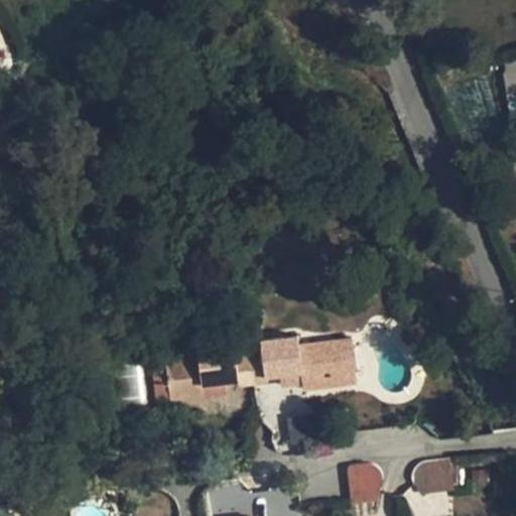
[(515,113),(515,62),(502,66),(511,115),(515,113)]
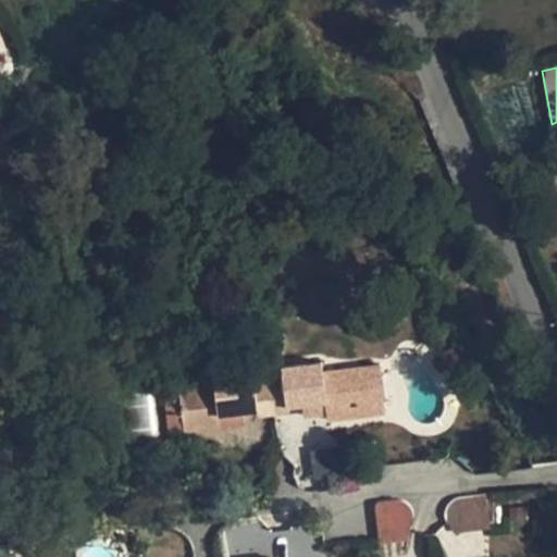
[(372,201),(356,201),(357,211),(373,210),(372,201)]
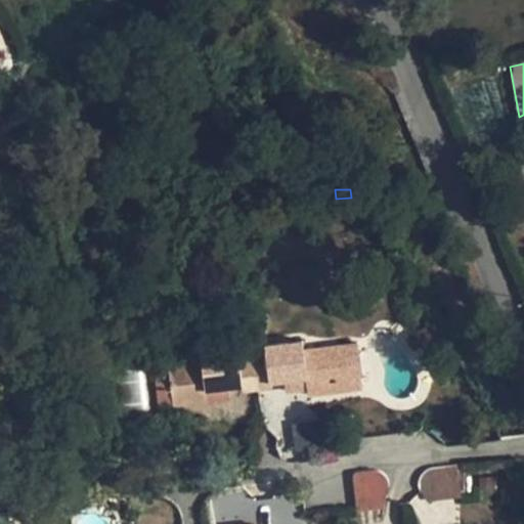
[(268,359),(254,360),(257,389),(271,387),(271,382),(285,380),(306,378),(308,389),(362,382),(357,343),(304,349),(303,340),(266,344),(268,359)]
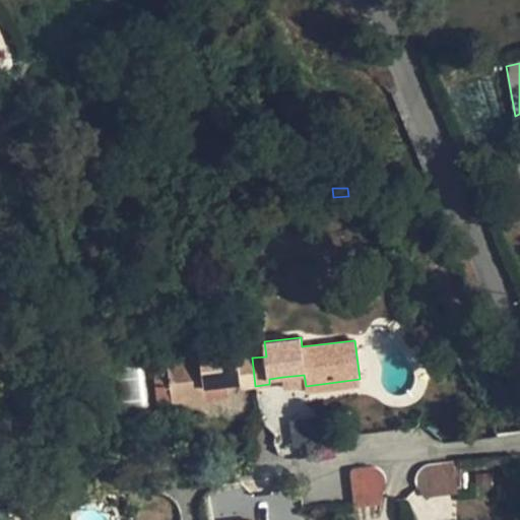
[(237,345),(200,350),(201,359),(168,364),(172,402),(205,398),(204,388),(226,385),(240,383),(241,383),(238,360),(237,345)]
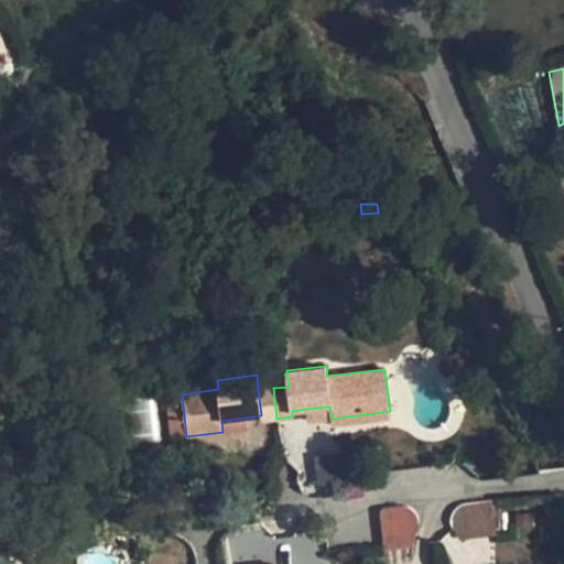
[(122,378),(110,379),(111,388),(123,387),(122,378)]
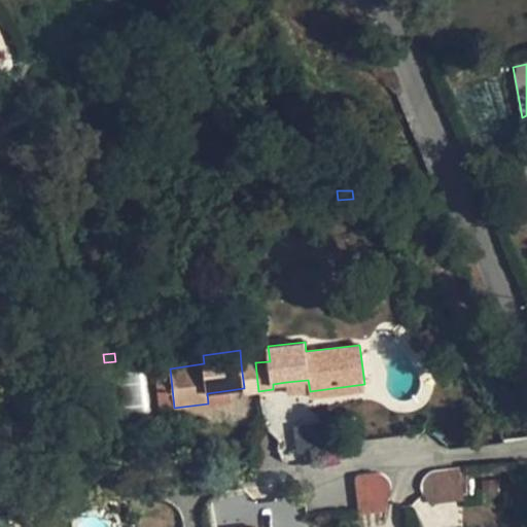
[(255,362),(241,364),(244,388),(243,388),(244,392),(258,391),(255,362)]
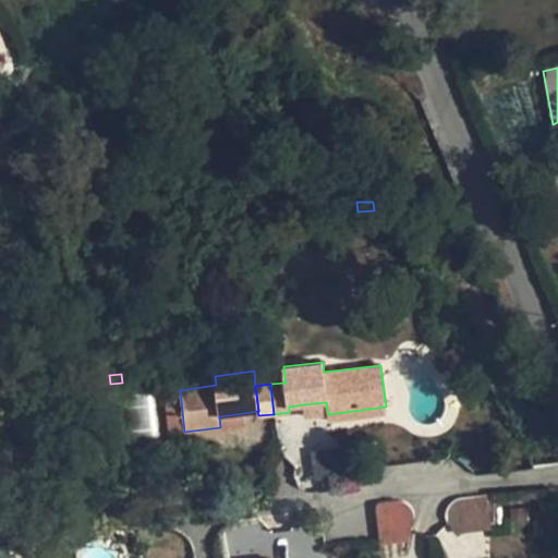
[(180,390),(166,392),(171,434),(184,432),(180,390)]
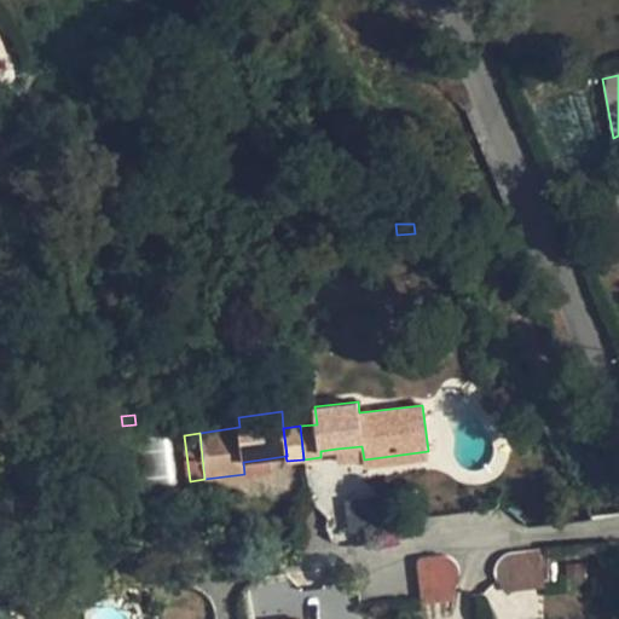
[(148,440),(148,462),(148,479),(171,479),(171,440),(148,440)]
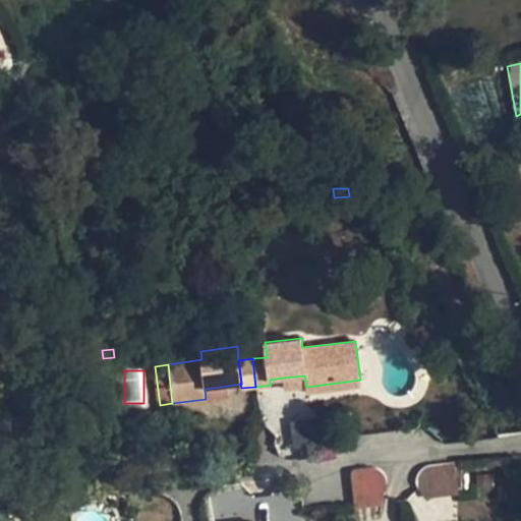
[(304,375),(283,378),(285,389),(306,387),(304,375)]
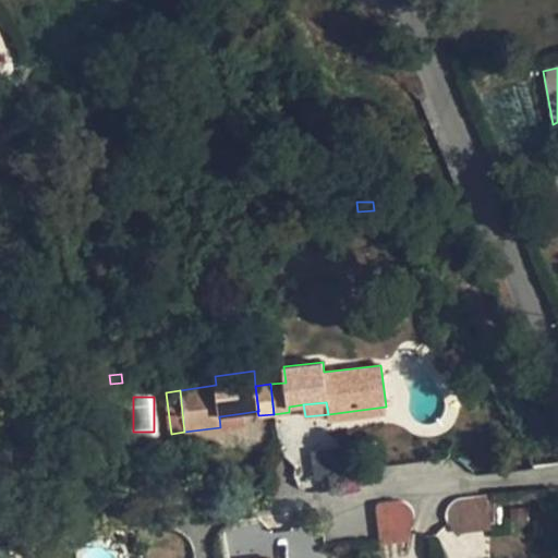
[(386,407),(328,414),(329,421),(387,413),(386,407)]
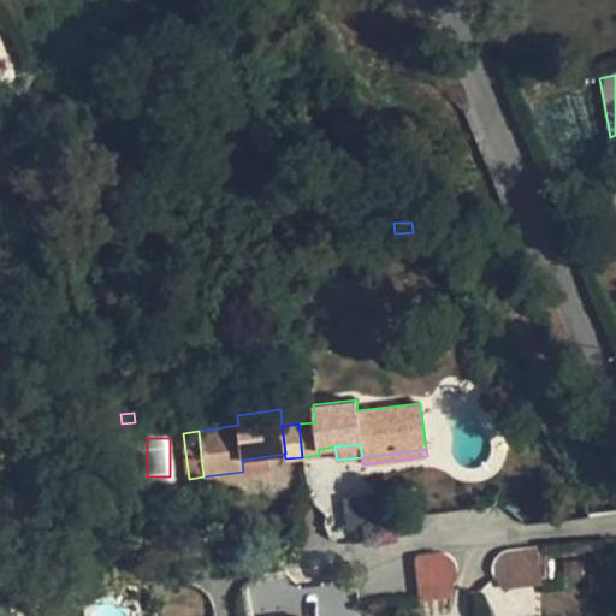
[(268,456),(242,460),(243,472),(244,473),(270,469),(268,456)]
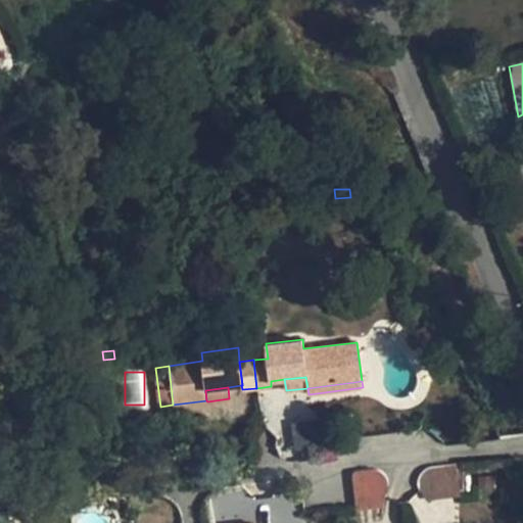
[(207,401),(206,400),(173,405),(174,411),(207,407),(207,401)]
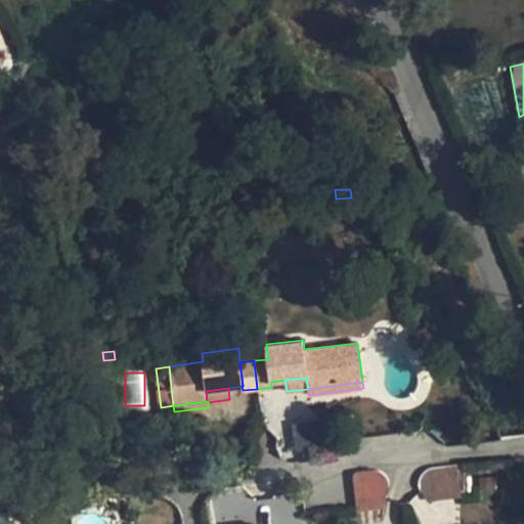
[(461,495),(457,465),(435,467),(431,468),(427,470),(423,474),(421,477),(420,480),(419,484),(420,487),(427,499),(461,495)]
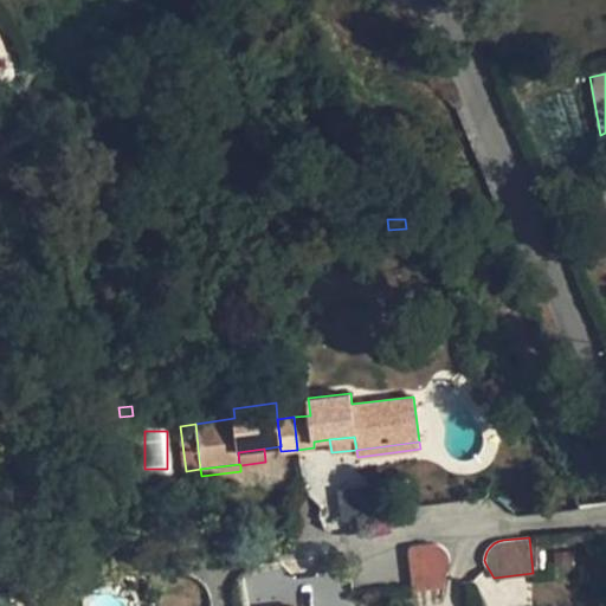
[(412,584),(444,579),(450,565),(449,554),(446,549),(442,545),(436,543),(411,546),(408,548),(407,549),(412,584)]
